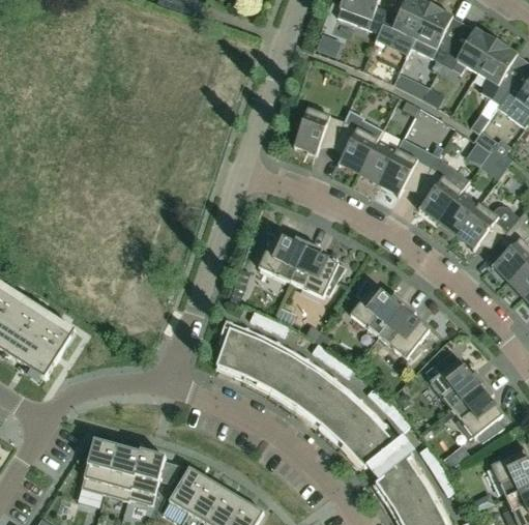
[(381,23),(386,8),(375,4),(376,0),(341,0),(339,6),(370,18),(365,27),(377,32),(381,23)]
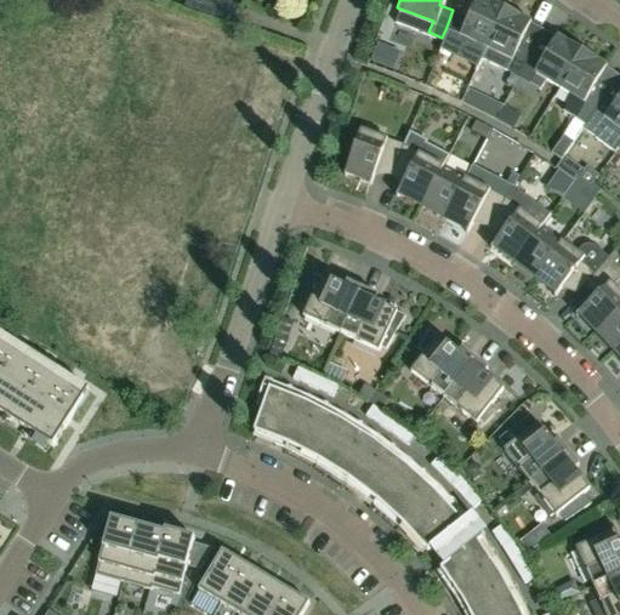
[(473,0),(466,16),(453,10),(447,27),(484,44),(504,4),(495,0),(473,0)]
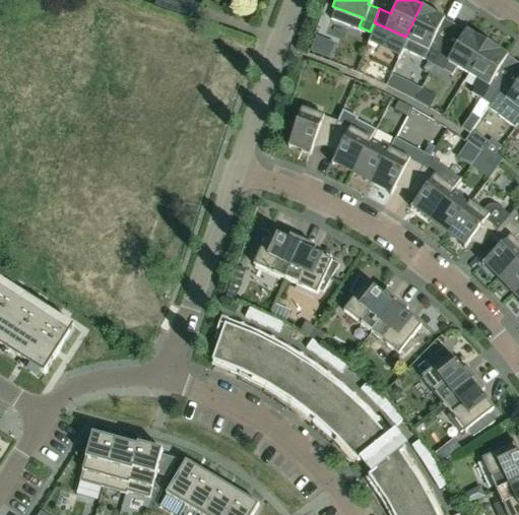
[(443,14),(422,3),(405,37),(416,42),(412,51),(423,56),(432,61),(444,40),(433,34),(443,14)]
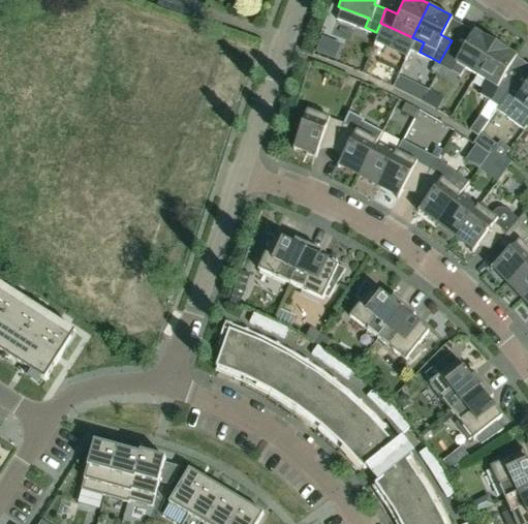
[(452,40),(439,62),(449,67),(459,73),(464,64),(474,71),(494,39),(473,27),(462,45),(452,40)]
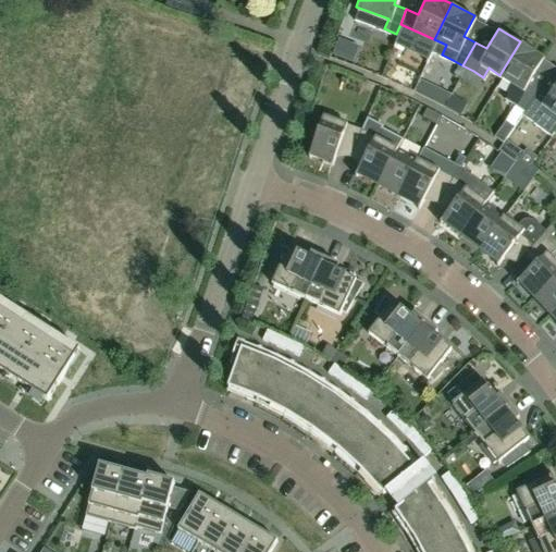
[(520,41),(499,75),(511,82),(503,96),(514,101),(522,108),(520,111),(540,83),(530,75),(542,54),(520,41)]
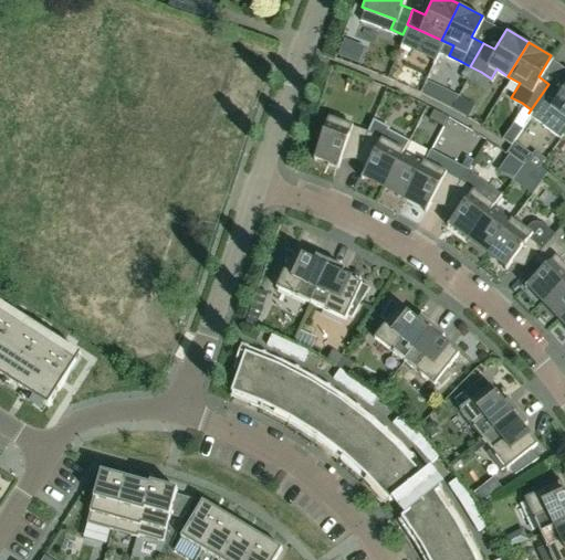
[(548,84),(529,113),(542,123),(560,135),(564,126),(564,82),(558,91),(548,84)]
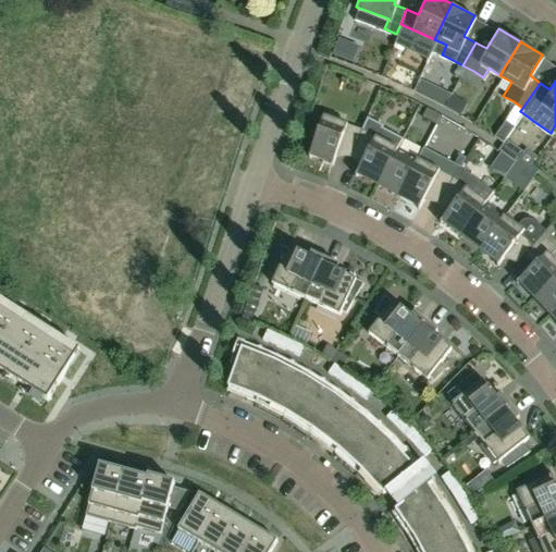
[(466,99),(449,89),(442,102),(458,111),(466,99)]
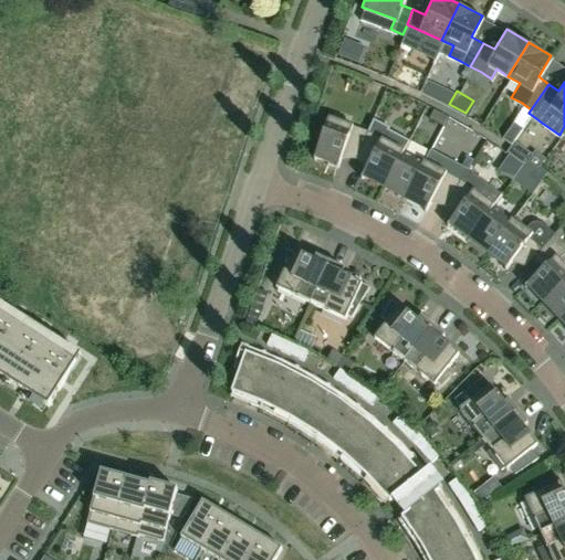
[(446,114),(432,107),(428,116),(441,123),(446,114)]
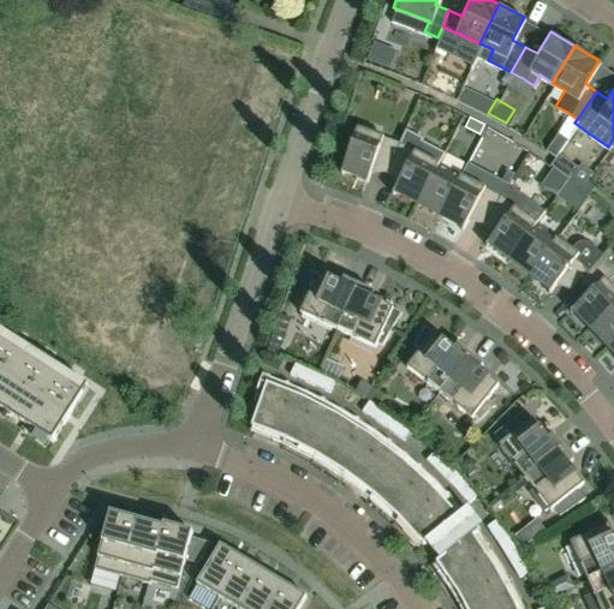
[(385,168),(398,139),(356,124),(339,169),(365,178),(369,168),(385,168)]
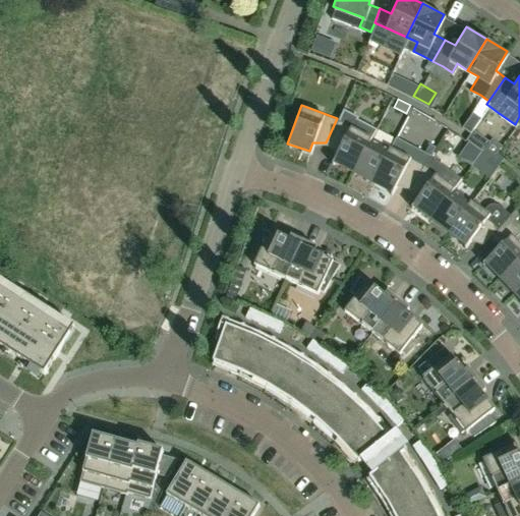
[(460,125),(468,131),(471,127),(479,116),(470,110),(460,125)]
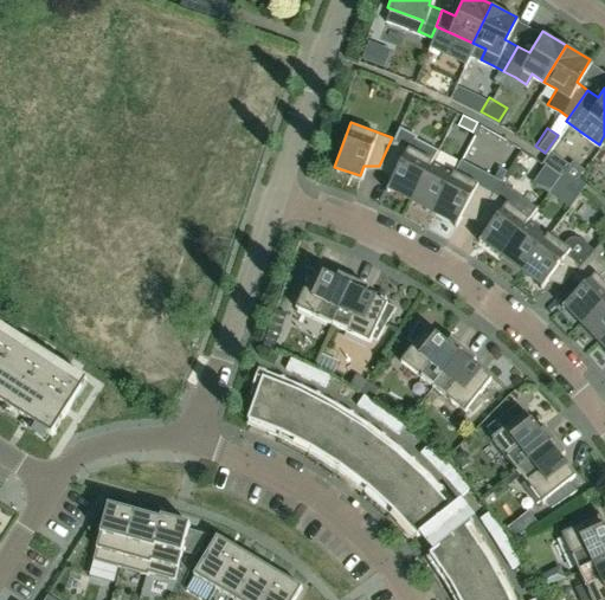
[(430,157),(392,137),(379,166),(390,178),(385,187),(409,199),(430,157)]
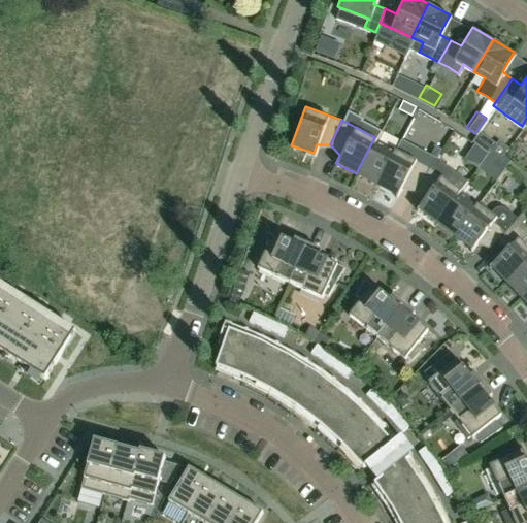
[(488,151),(490,149),(495,140),(478,129),(474,133),(470,139),(474,142),(488,151)]
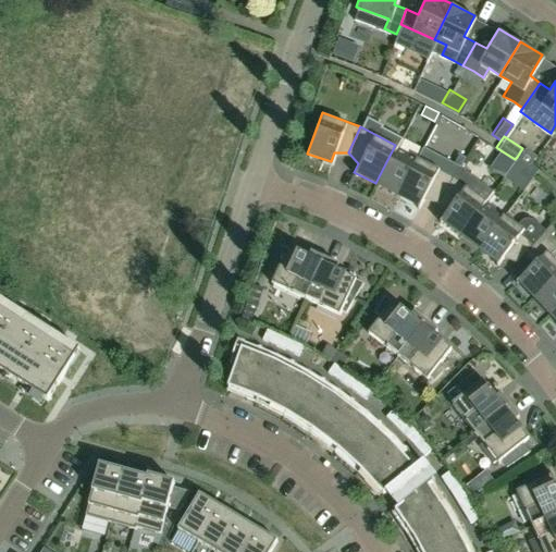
[(416,156),(395,145),(375,183),(396,194),(416,156)]
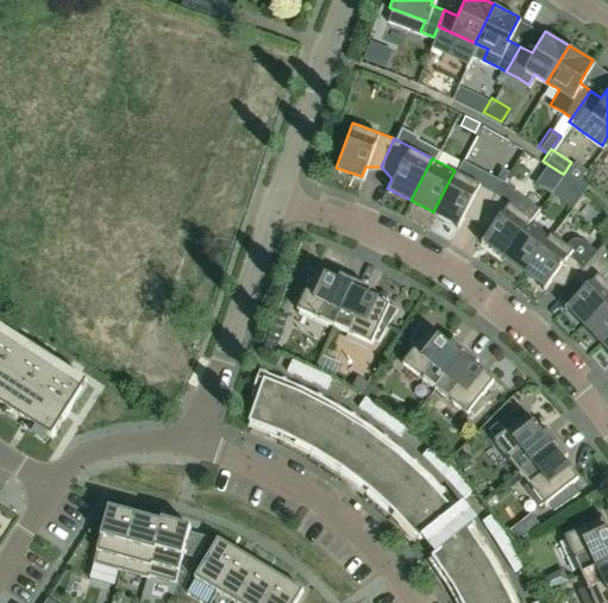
[(559,180),(563,174),(547,164),(537,180),(552,189),(559,180)]
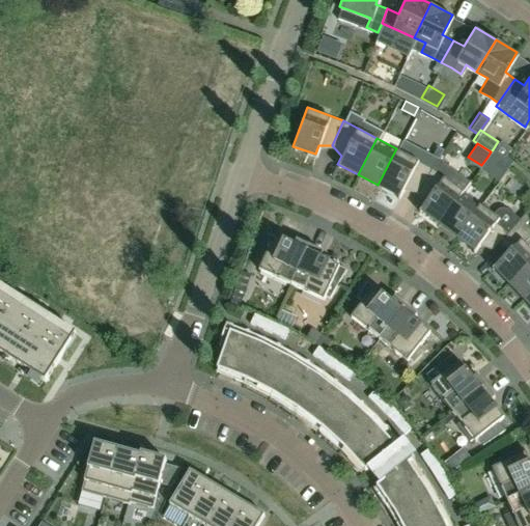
[(396,148),(378,185),(397,196),(402,188),(415,190),(430,166),(396,148)]
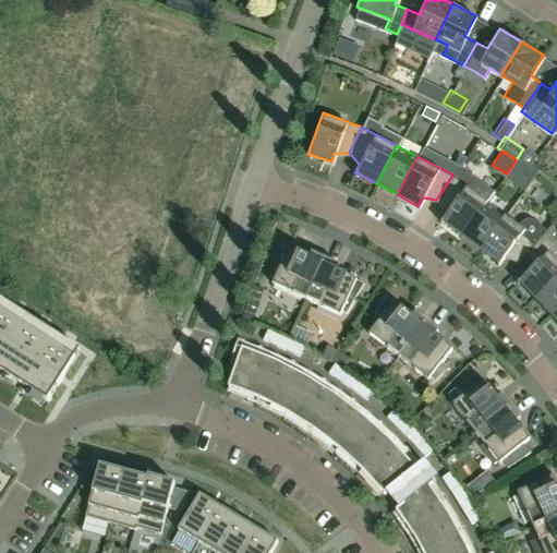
[(512,165),(524,173),(530,166),(518,157),(516,159),(512,165)]
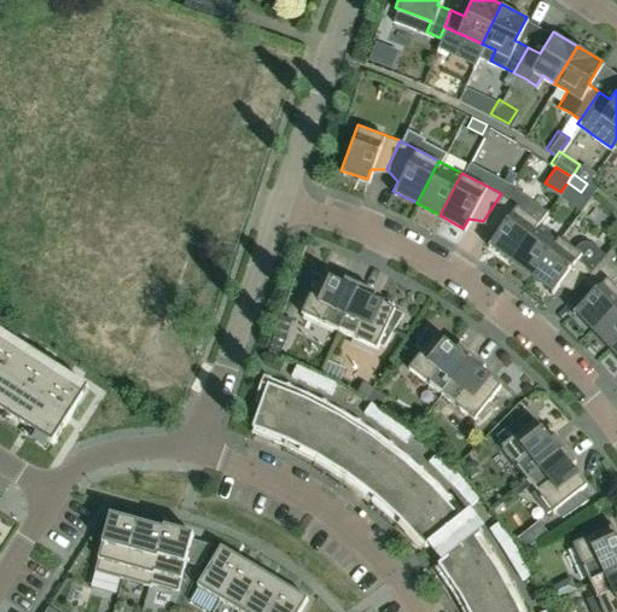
[(501,193),(483,221),(493,234),(485,243),(508,258),(537,220),(501,193)]
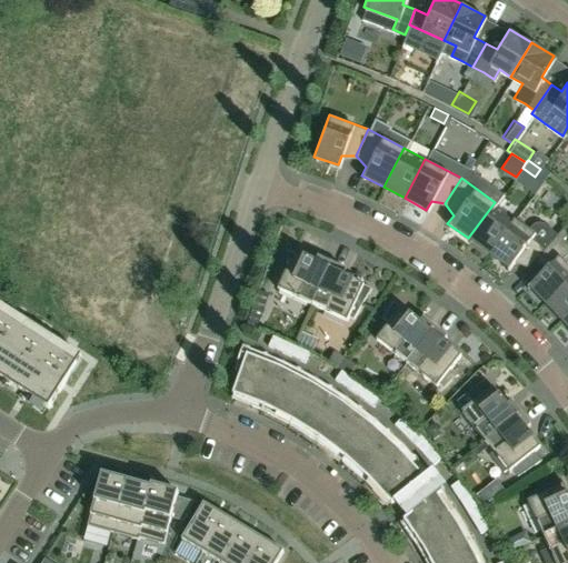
[(514,217),(495,202),(468,238),(487,252),(514,217)]
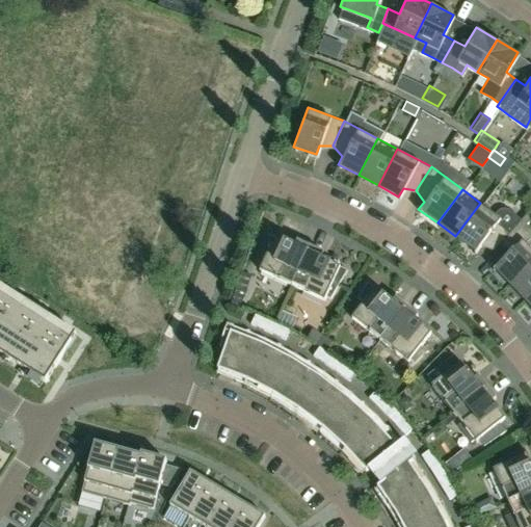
[(493,213),(480,203),(455,236),(474,251),(479,242),(492,247),(519,217),(508,207),(504,206),(500,207),(496,210),(493,213)]
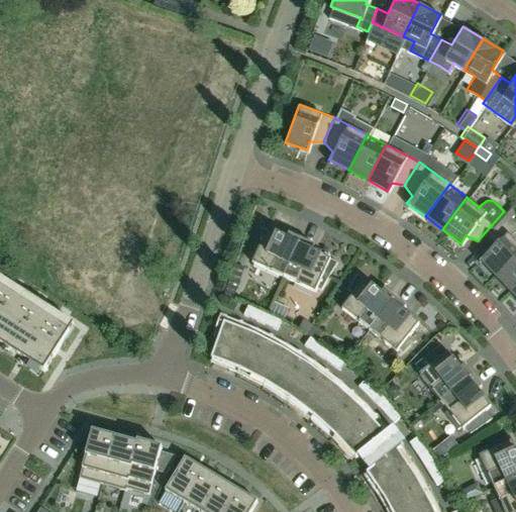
[(504,211),(478,240),(484,251),(478,259),(493,275),(515,251),(515,239),(509,233),(515,226),(515,221),(510,216),(515,210),(511,205),(505,211),(504,211)]
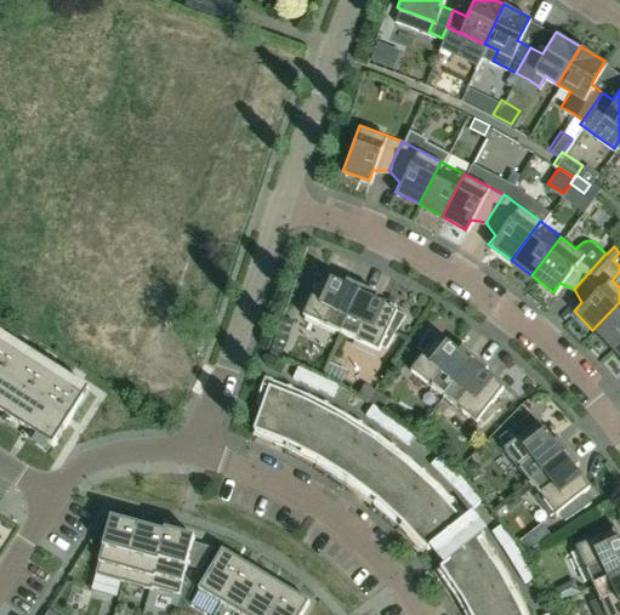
[(339,330),(360,285),(345,278),(342,284),(319,273),(312,291),(302,288),(302,289),(305,290),(299,306),(303,308),(301,313),(339,330)]
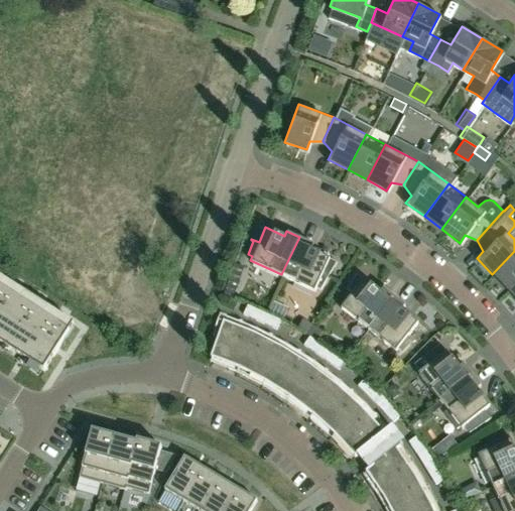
[(299,237),(281,274),(313,289),(315,284),(318,286),(335,259),(329,256),(309,247),(311,243),(299,237)]
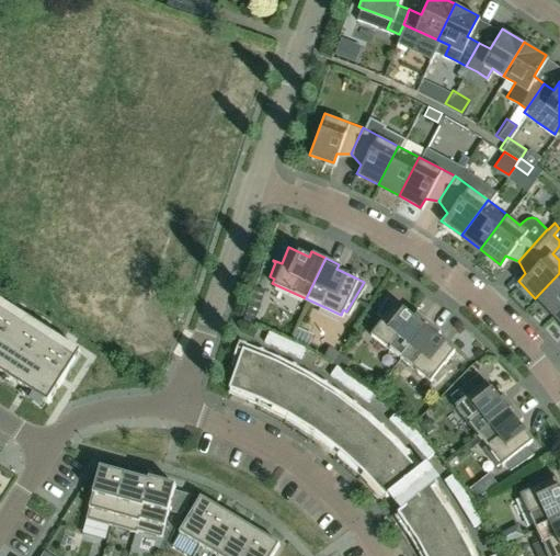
[(559,273),(535,298),(551,315),(559,306),(559,273)]
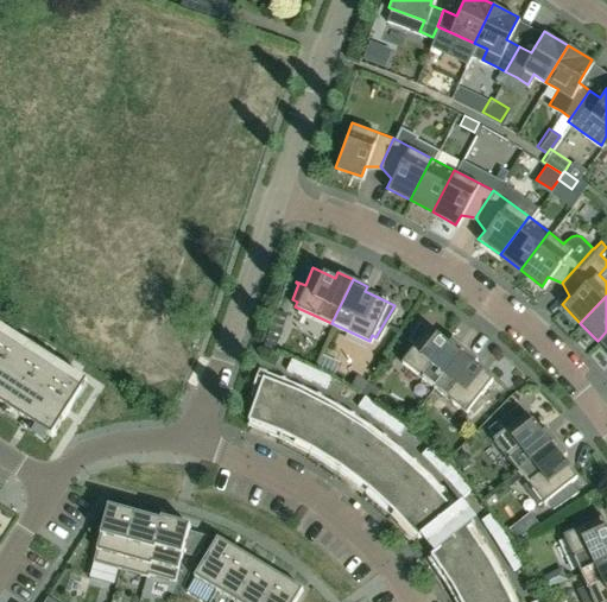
[(0,397),(52,429),(87,375),(0,321),(0,397)]
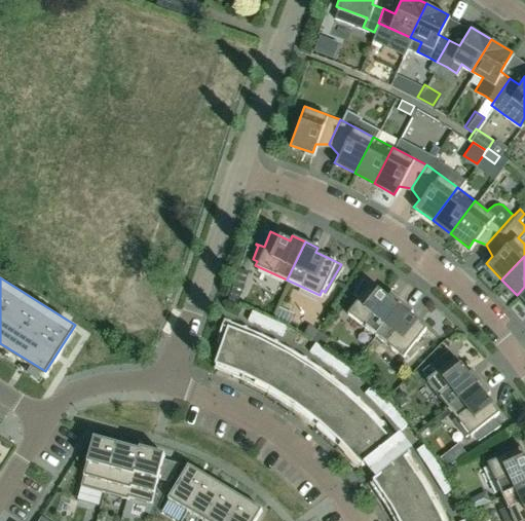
[(374,334),(401,300),(389,292),(386,296),(370,283),(346,311),(374,334)]
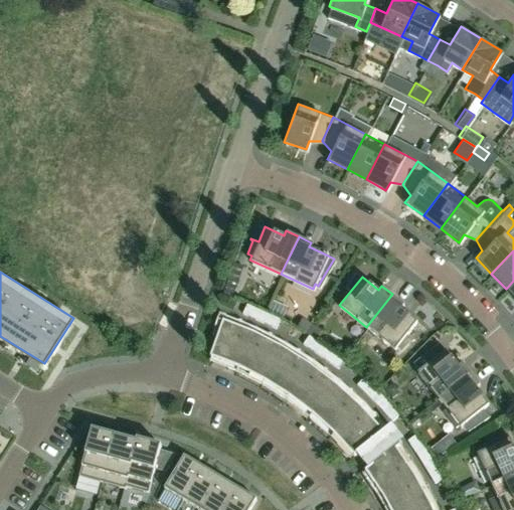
[(234,286),(225,283),(222,290),(231,294),(234,286)]
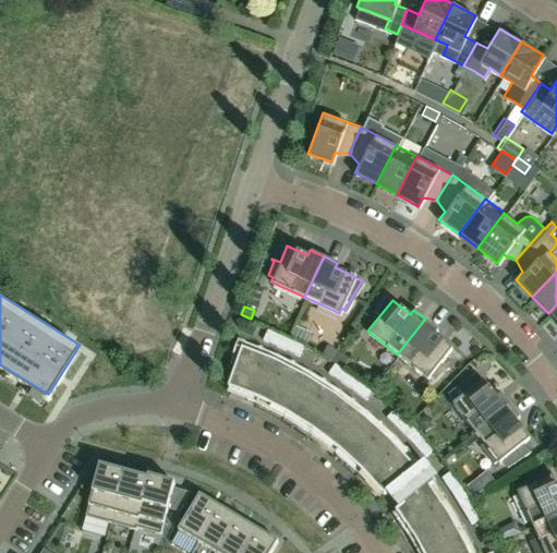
[(425,319),(397,355),(426,377),(430,374),(434,379),(445,365),(439,361),(450,347),(433,333),(437,328),(425,319)]
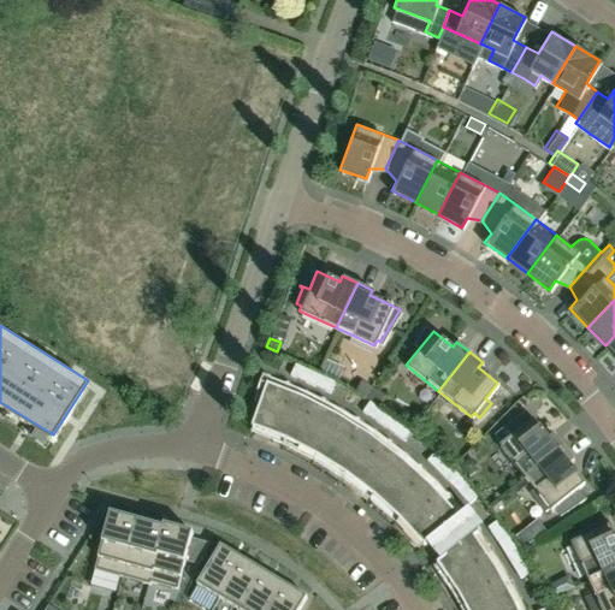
[(303,366),(294,361),(289,372),(299,375),(303,366)]
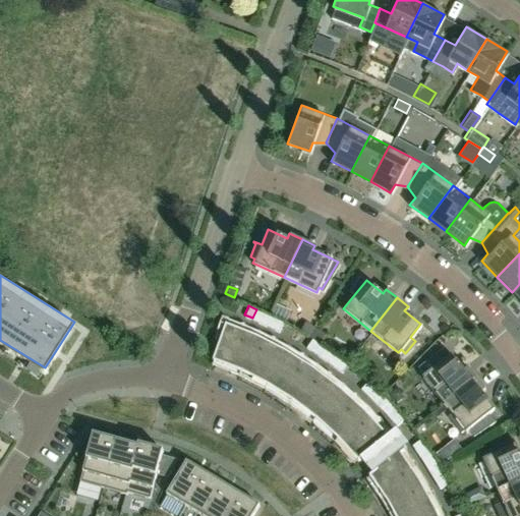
[(262,322),(265,312),(256,309),(252,318),(262,322)]
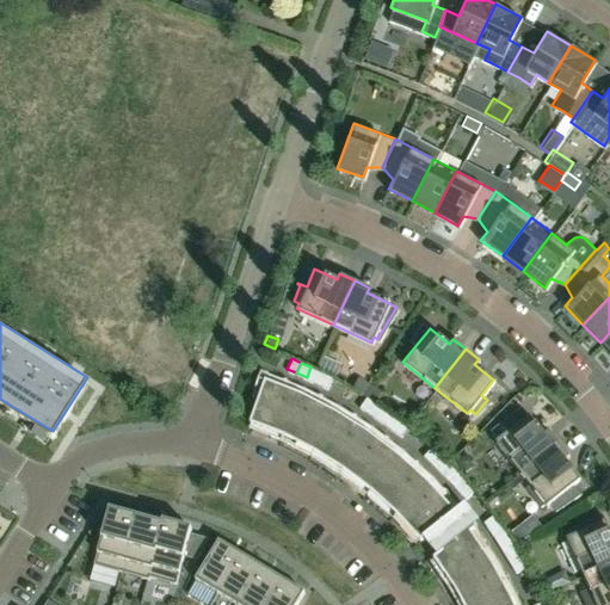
[(321,371),(310,366),(307,377),(316,382),(321,371)]
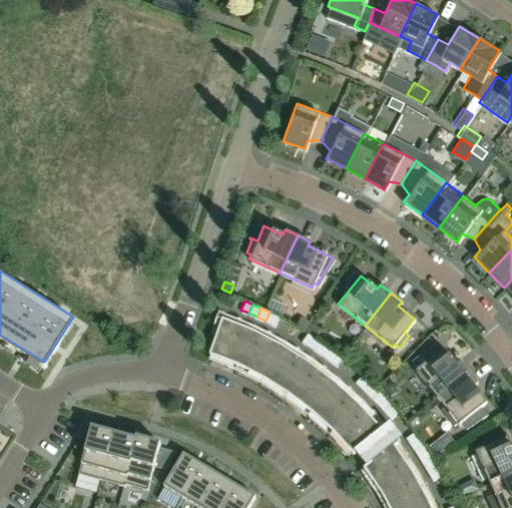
[(370,460),(362,466),(371,479),(370,484),(376,493),(380,501),(386,503),(388,507),(431,507),(427,499),(412,470),(394,444),(399,440),(385,422),(379,426),(358,403),(334,381),(308,361),(281,344),(251,329),(221,318),(223,312),(217,310),(209,332),(214,334),(208,353),(222,359),(224,364),(234,368),(242,372),(248,370),(262,377),(275,385),(276,391),(284,396),(292,402),(298,401),(310,410),(321,420),(321,426),(328,433),(335,440),(341,440),(351,452),(359,445),(370,460)]
